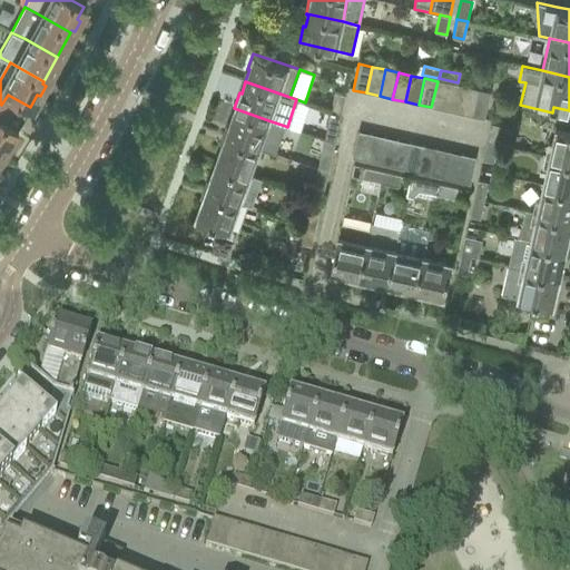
[(431,107),(444,110),(450,85),(438,81),(431,107)]
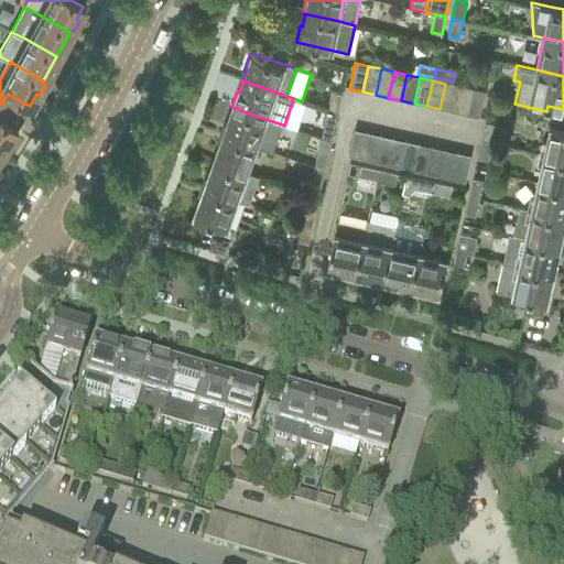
[(440,109),(453,112),(458,86),(445,84),(440,109)]
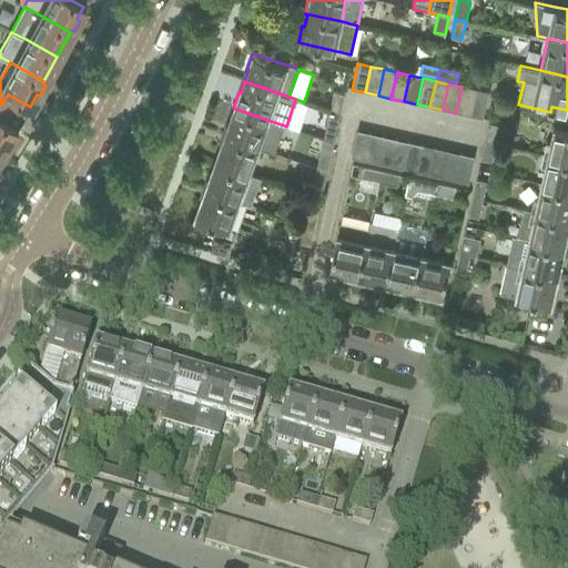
[(456,113),(469,115),(475,90),(462,87),(456,113)]
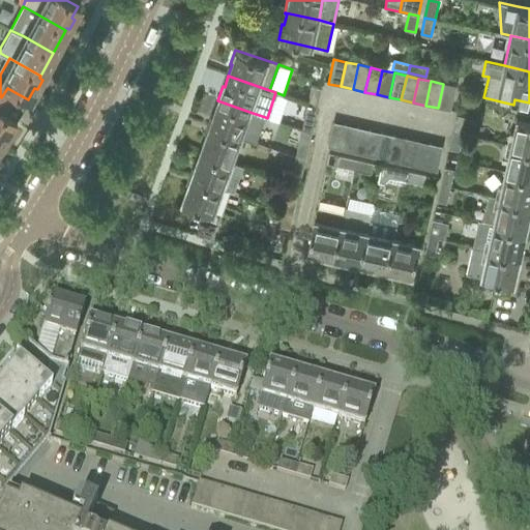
[(443,84),(438,108),(449,111),(455,87),(443,84)]
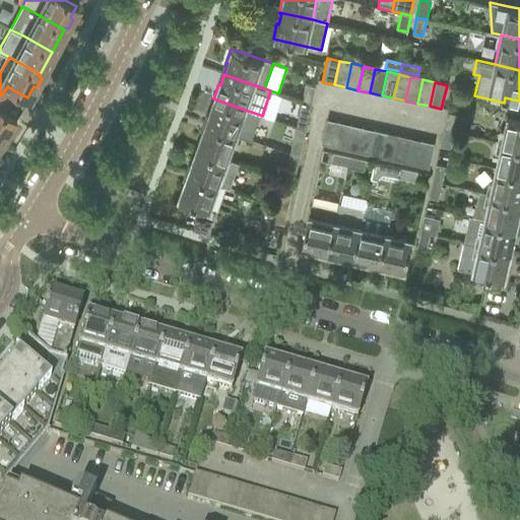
[(305,85),(301,102),(311,104),(315,87),(305,85)]
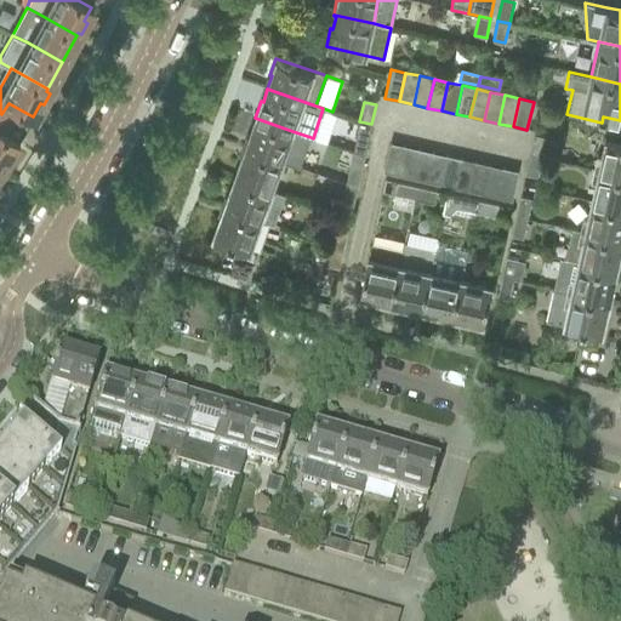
[(332,112),(323,108),(313,138),(326,143),(337,113),(332,112)]
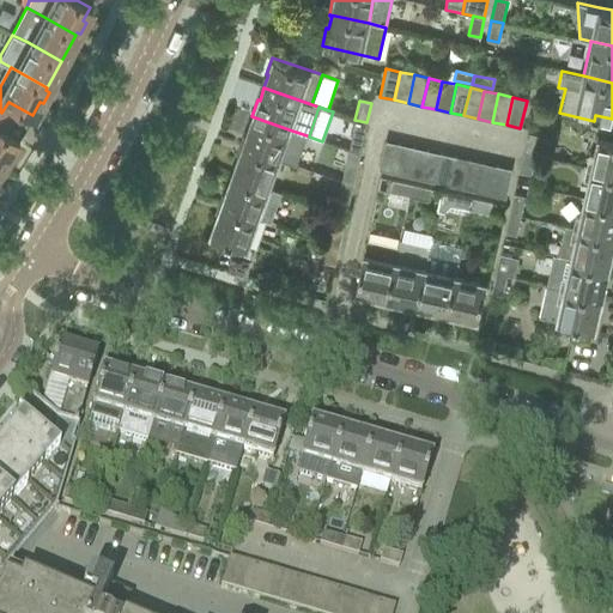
[(0,164),(0,165),(2,163),(5,165),(13,155),(10,152),(18,140),(0,127),(0,114),(1,113),(0,111),(0,164)]
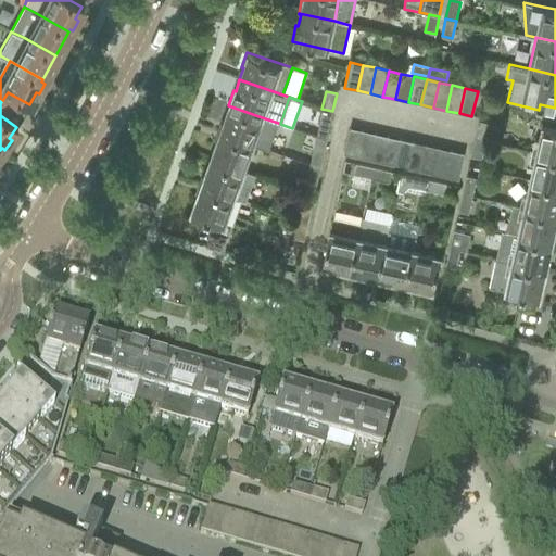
[(225,122),(220,133),(252,144),(268,150),(278,123),(262,117),(228,105),(223,121),(225,122)]
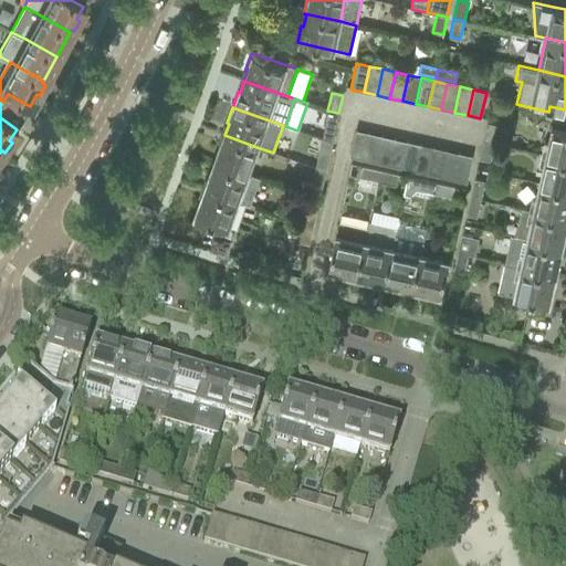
[(327,111),(321,138),(332,140),(338,113),(327,111)]
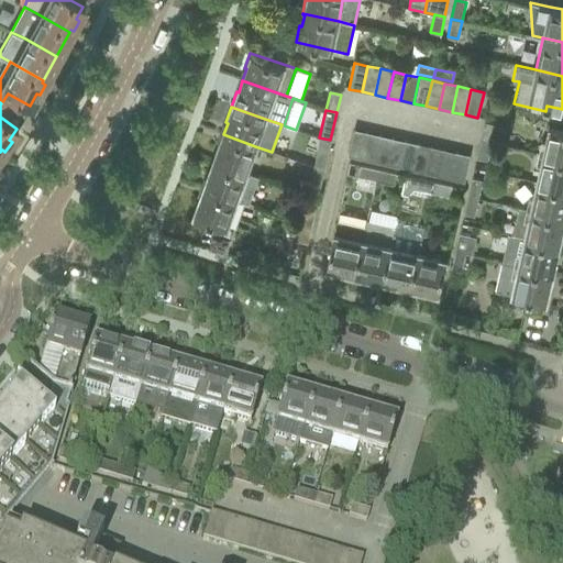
[(484,122),(479,141),(490,143),(495,125),(484,122)]
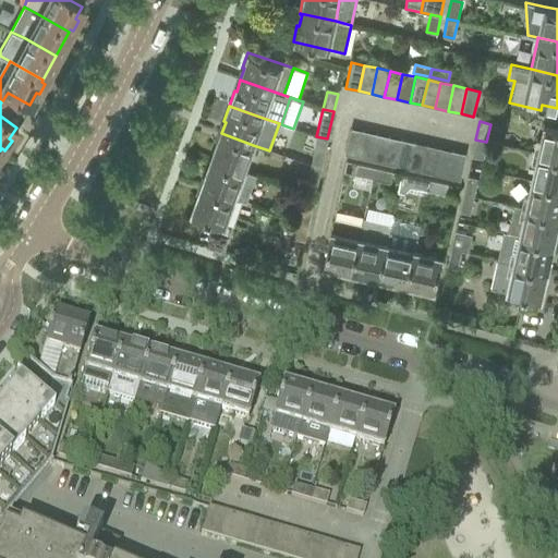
[(536,141),(533,153),(536,154),(557,158),(557,128),(543,124),(540,142),(536,141)]
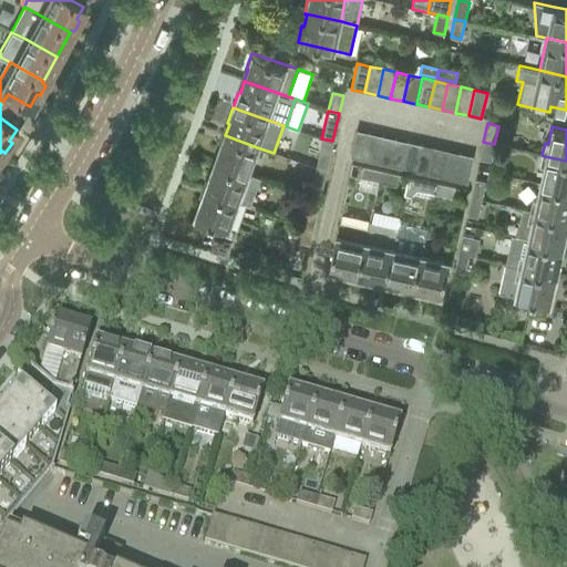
[(356,131),(350,157),(353,158),(363,161),(369,133),(356,131)]
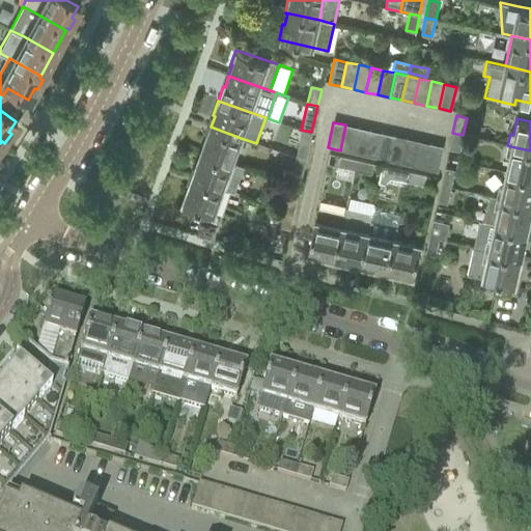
[(345,124),(340,150),(352,152),(358,128),(345,124)]
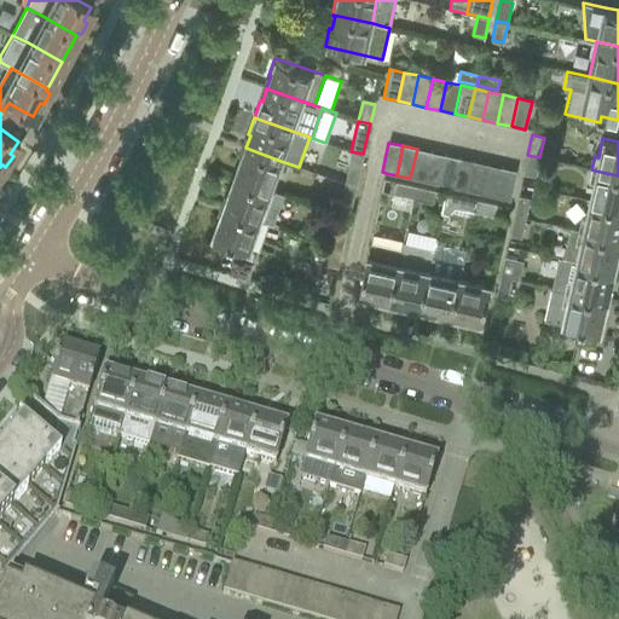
[(238,160),(232,177),(271,190),(281,161),(246,148),(241,161),(238,160)]
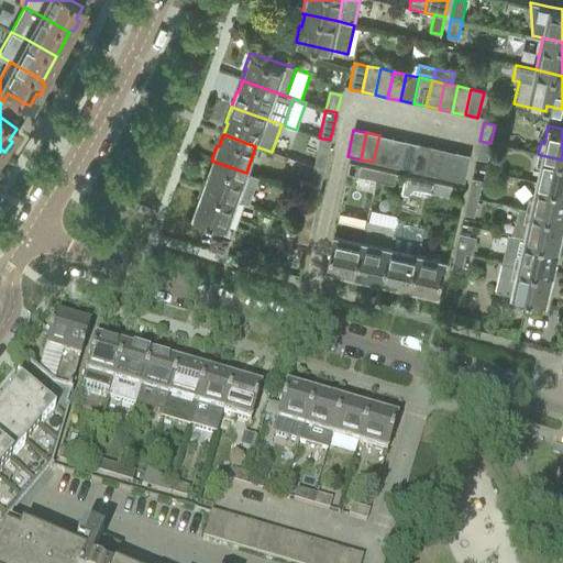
[(379,135),(373,162),(386,165),(393,139),(379,135)]
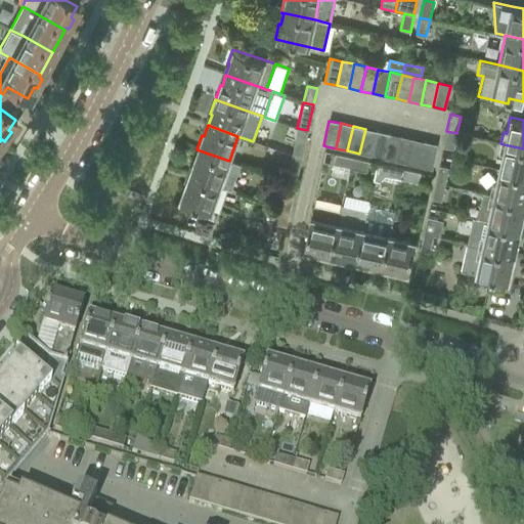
[(365,129),(359,154),(372,157),(377,131),(365,129)]
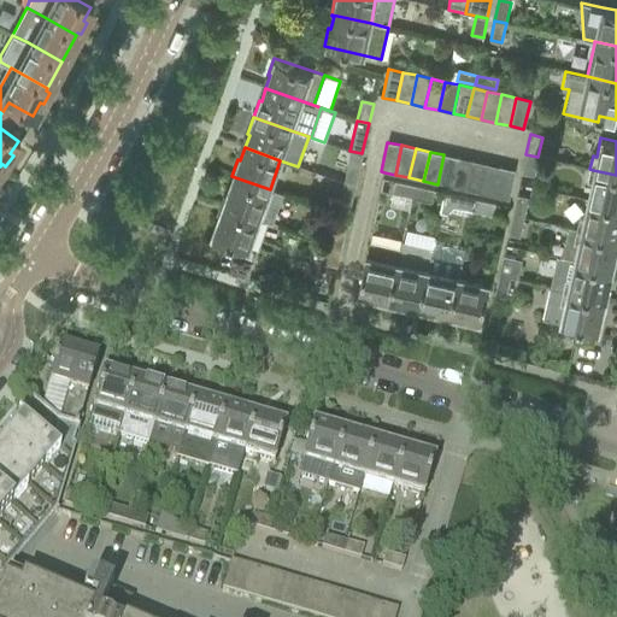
[(444,154),(438,184),(452,187),(458,158),(444,154)]
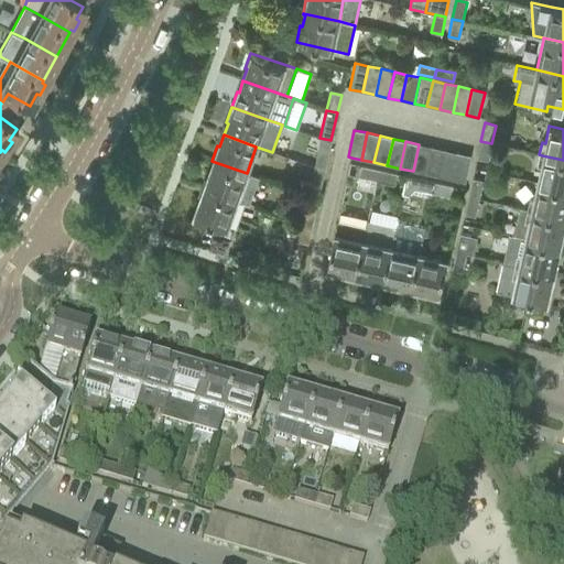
[(480,141),(477,159),(488,161),(491,143),(480,141)]
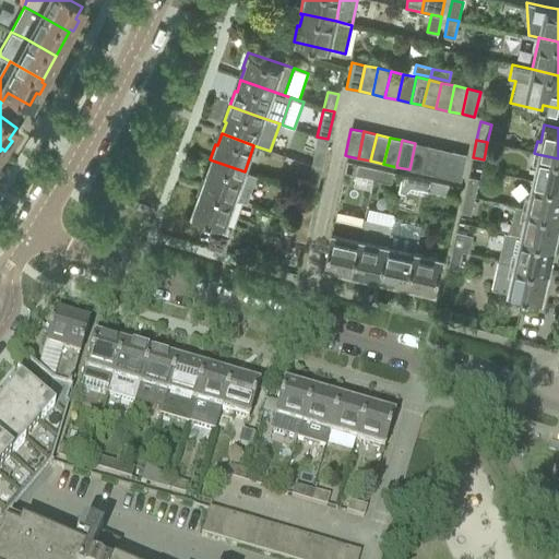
[(415,143),(409,169),(421,173),(428,146),(415,143)]
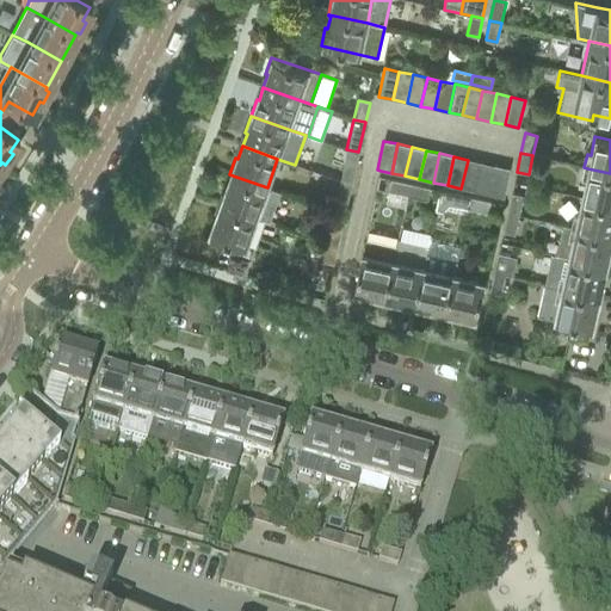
[(468,160),(461,189),(475,192),(482,162),(468,160)]
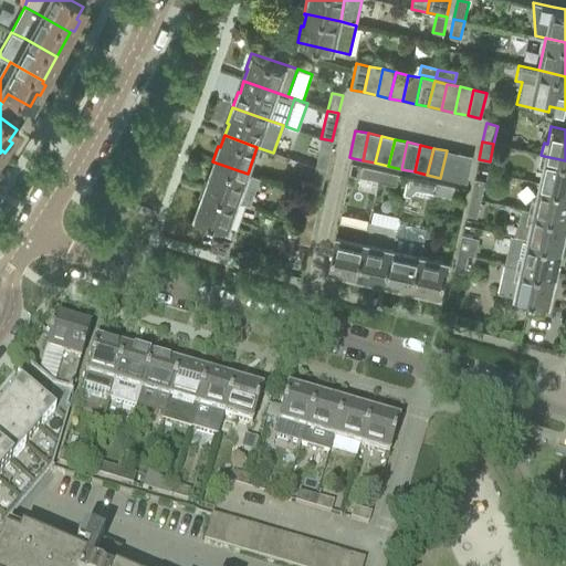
[(318,149),(315,167),(325,169),(329,152),(318,149)]
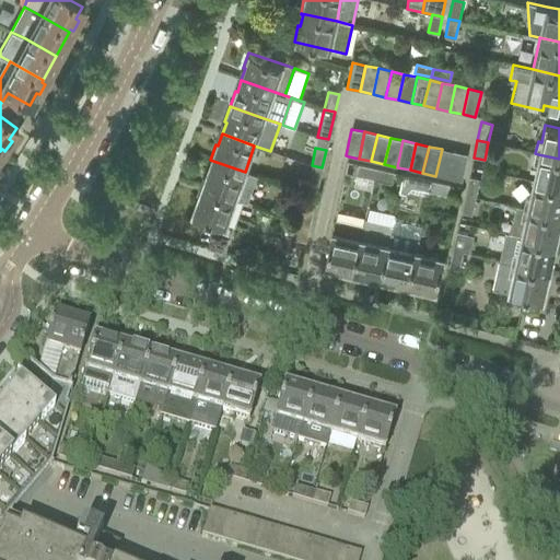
[(442,149),(435,176),(448,178),(454,152),(442,149)]
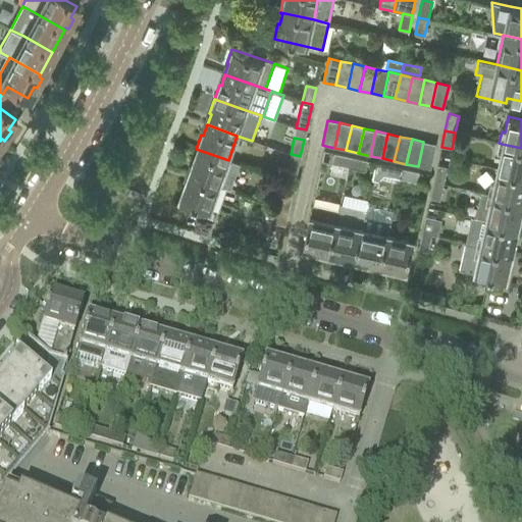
[(423,142),(418,166),(430,169),(435,147),(435,145),(423,142)]
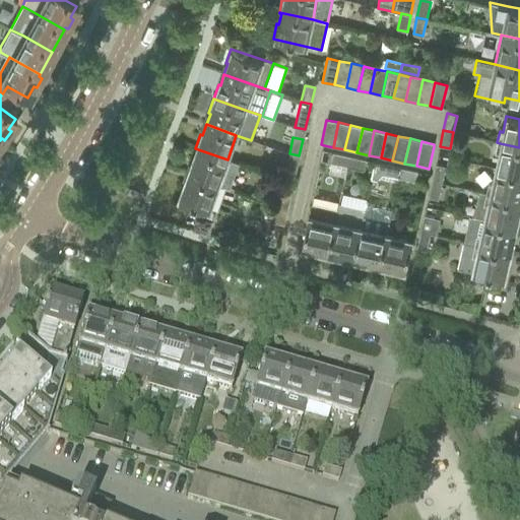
[(498,153),(495,169),(519,174),(519,147),(500,143),(497,142),(495,152),(498,153)]
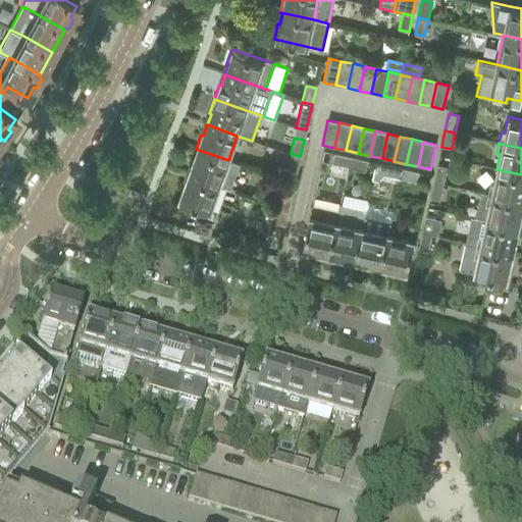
[(193,163),(189,174),(219,186),(230,190),(240,164),(228,160),(196,149),(191,163),(193,163)]
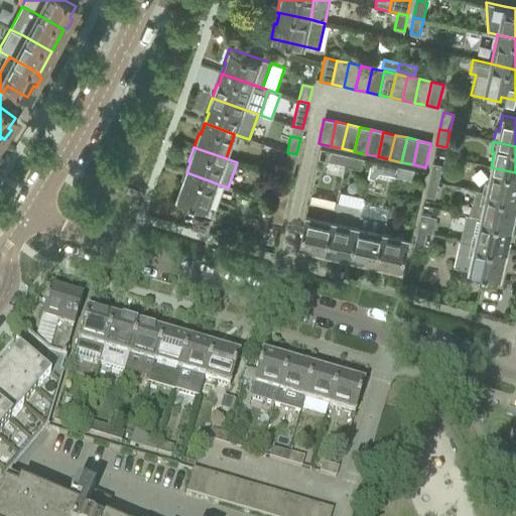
[(296,154),(287,152),(283,168),(292,170),(296,154)]
